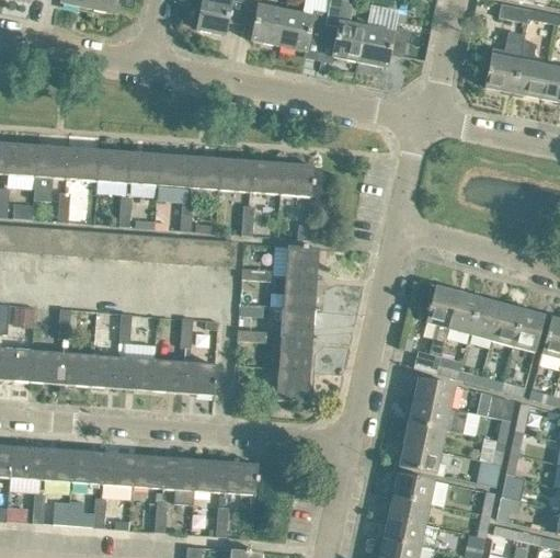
[(116,12),(118,0),(90,0),(89,7),(116,12)]
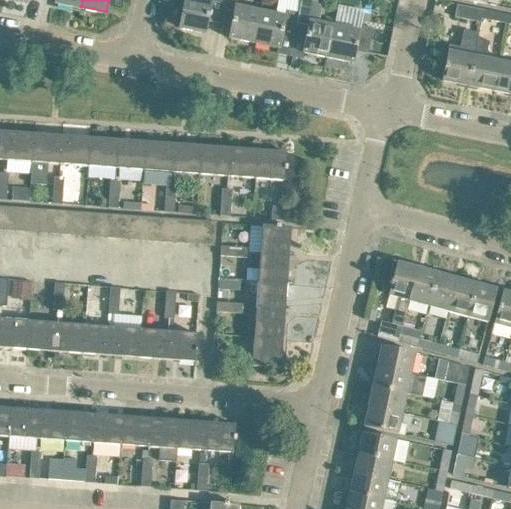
[(219,20),(224,0),(184,0),(180,26),(206,31),(208,18),(219,20)]
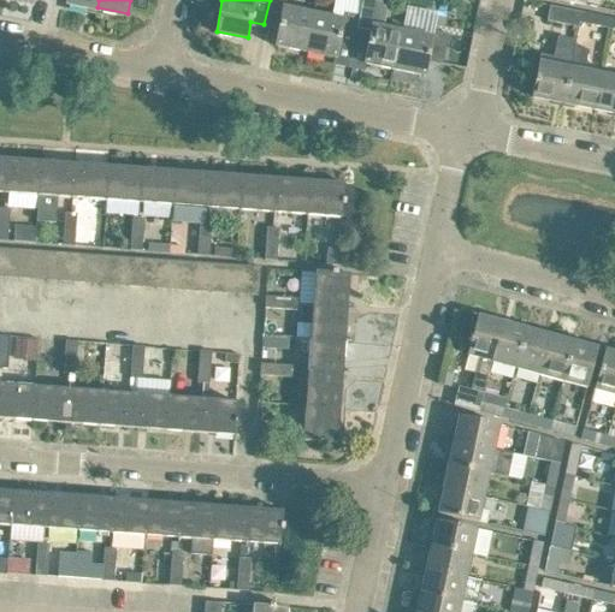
[(306,49),(313,12),(285,6),(287,0),(270,0),(264,24),(279,28),(277,43),(306,49)]
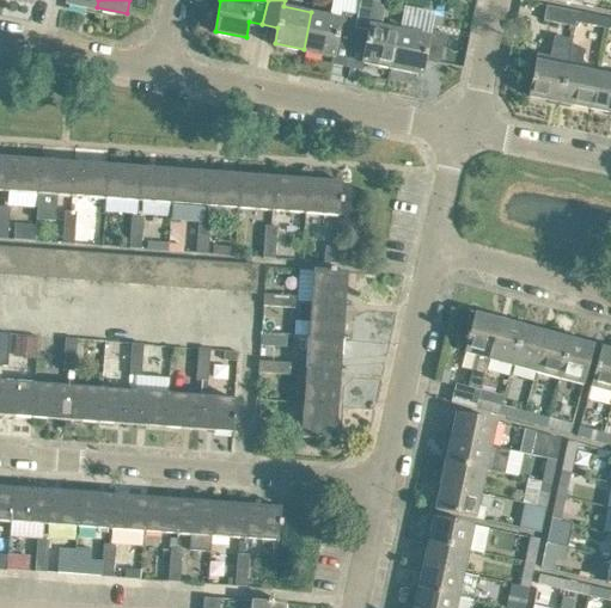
[(353,42),(361,0),(334,0),(331,16),(311,12),(304,49),(335,55),(337,40),(353,42)]
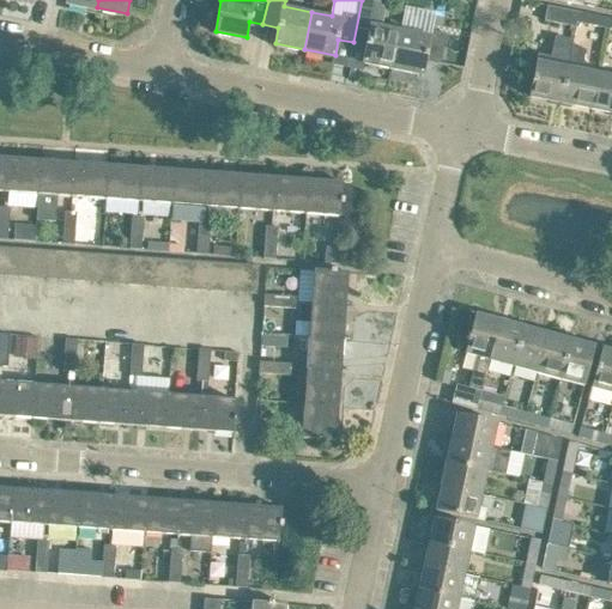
[(394,67),(401,29),(382,25),(386,7),(380,0),(362,0),(353,42),(367,46),(364,61),(394,67)]
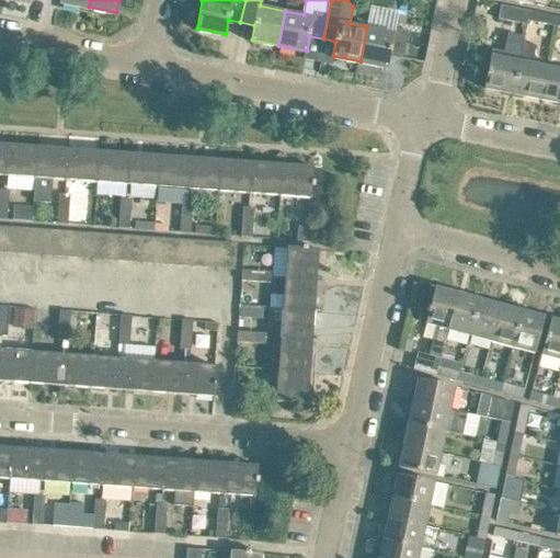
[(527,19),(529,8),(501,2),(499,16),(526,23),(527,19)]
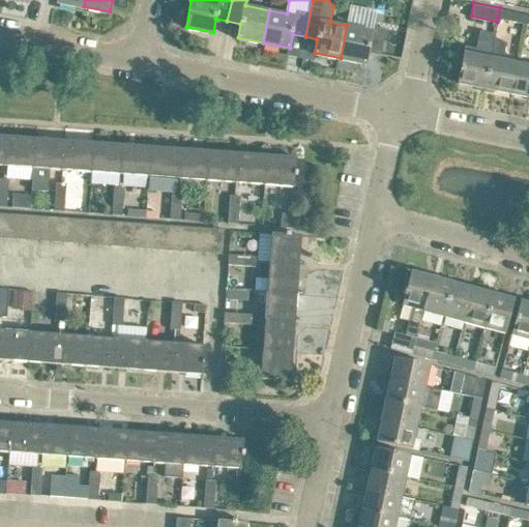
[(524,22),(526,12),(500,7),(498,18),(524,22)]
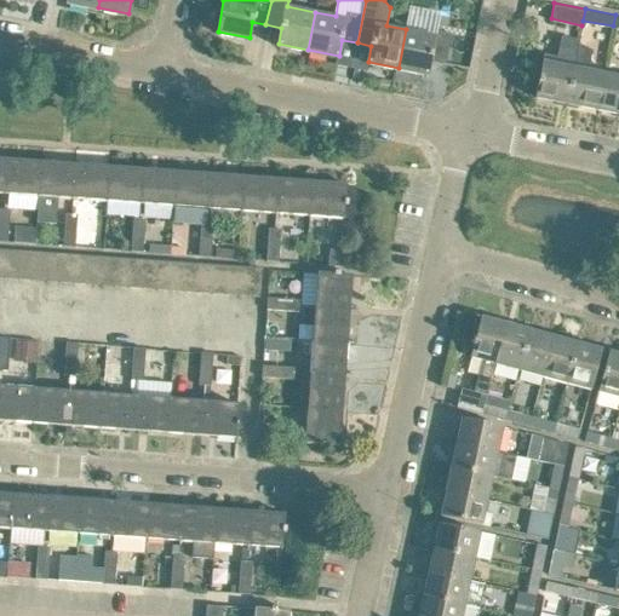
[(446,61),(452,30),(436,28),(435,35),(406,29),(399,68),(429,74),(431,58),(446,61)]
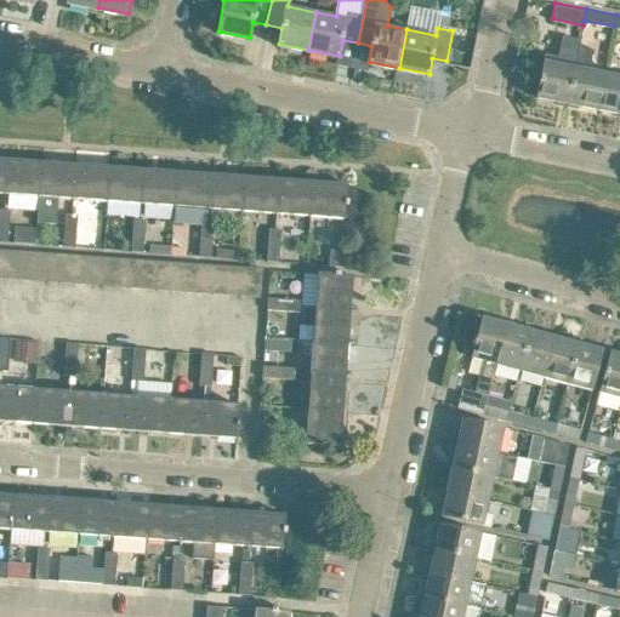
[(568,102),(580,38),(563,34),(559,55),(546,52),(538,96),(568,102)]
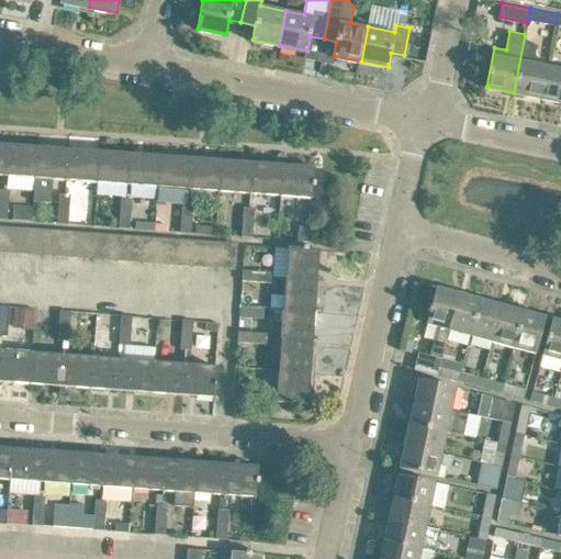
[(541,98),(548,65),(535,63),(538,44),(525,41),(526,34),(525,34),(514,92),(541,98)]
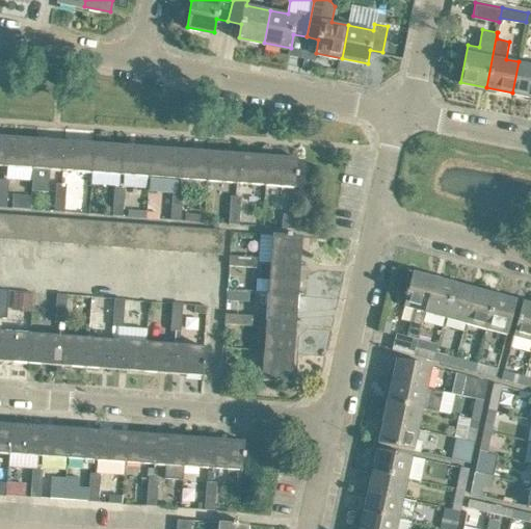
[(530,63),(519,61),(512,93),(530,96),(530,63)]
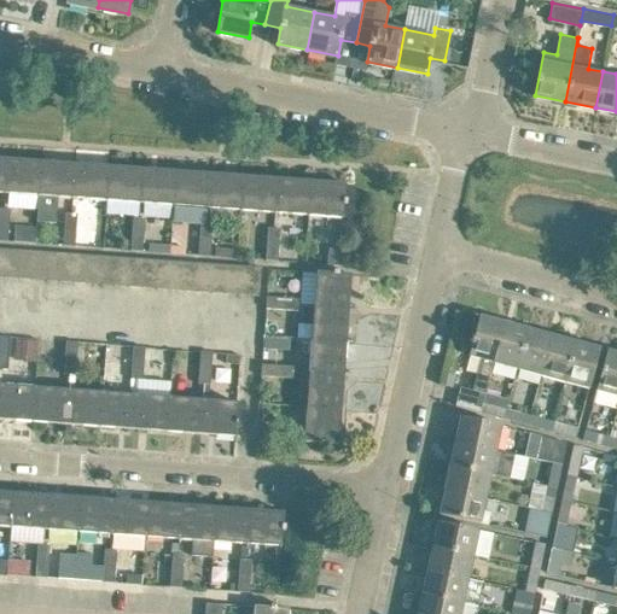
[(40,193),(42,158),(9,156),(6,191),(40,193)]
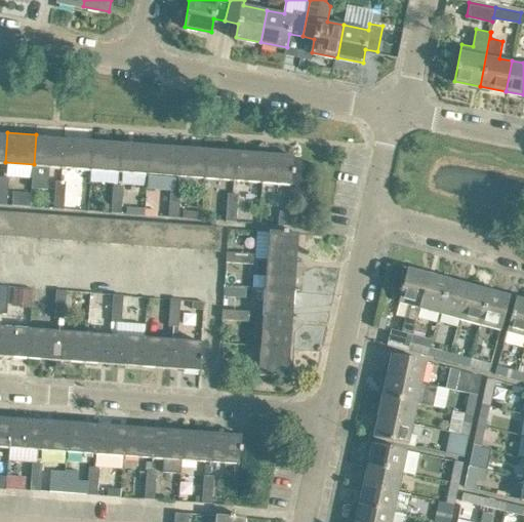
[(63,166),(65,136),(36,134),(34,164),(32,187),(48,189),(50,165),(63,166)]
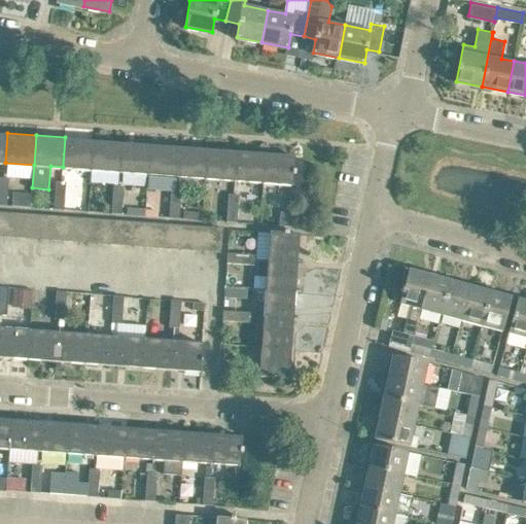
[(92,169),(94,140),(65,137),(63,167),(92,169)]
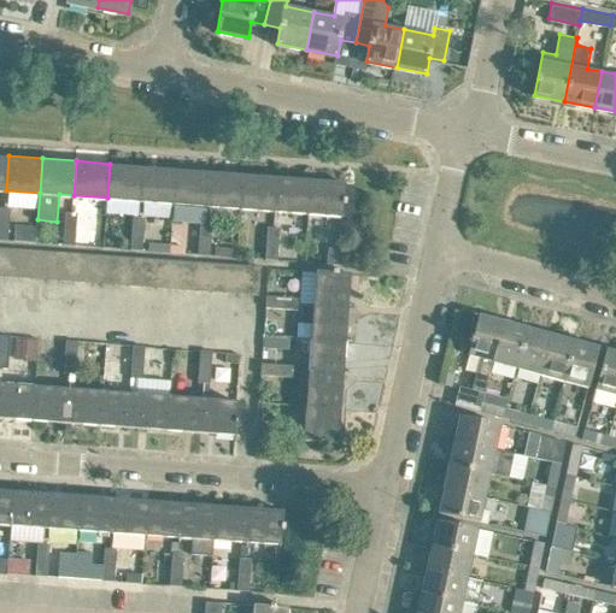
[(141,200),(144,166),(110,164),(107,198),(141,200)]
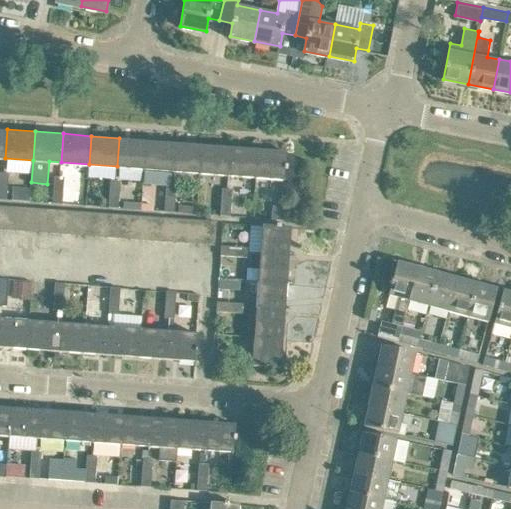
[(145,168),(147,140),(119,138),(117,166),(145,168)]
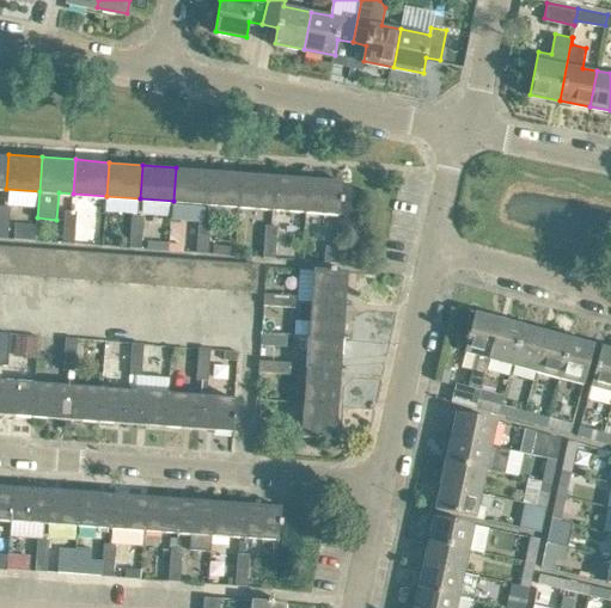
[(207,203),(209,170),(176,167),(173,201),(207,203)]
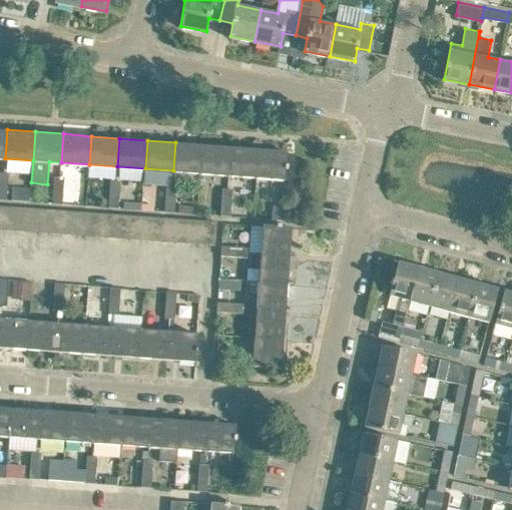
[(201,172),(203,144),(175,142),(173,170),(201,172)]
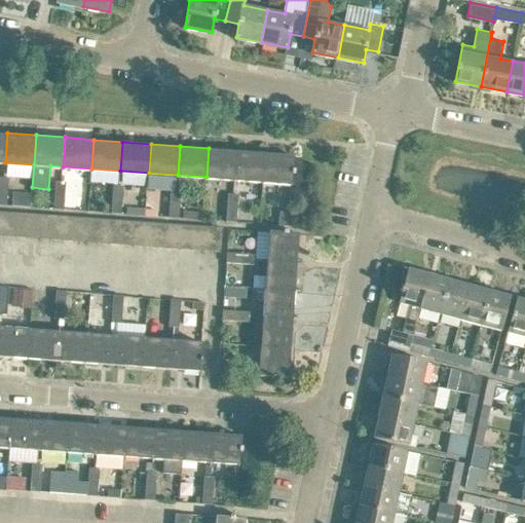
[(234,179),(237,150),(209,148),(207,177),(234,179)]
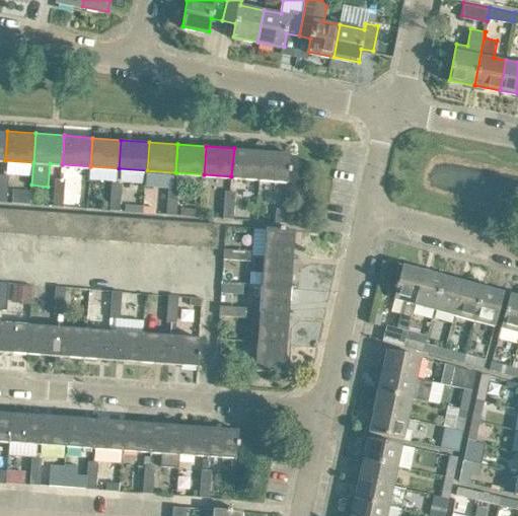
[(260,178),(262,150),(234,148),(231,176),(260,178)]
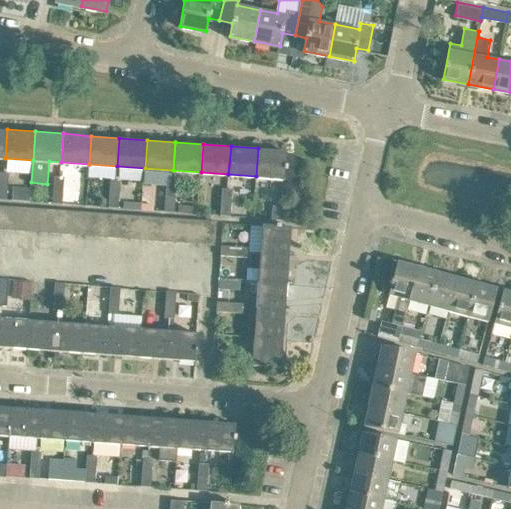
[(288,167),(288,163),(286,163),(287,150),(258,148),(256,176),(285,178),(286,167),(288,167)]
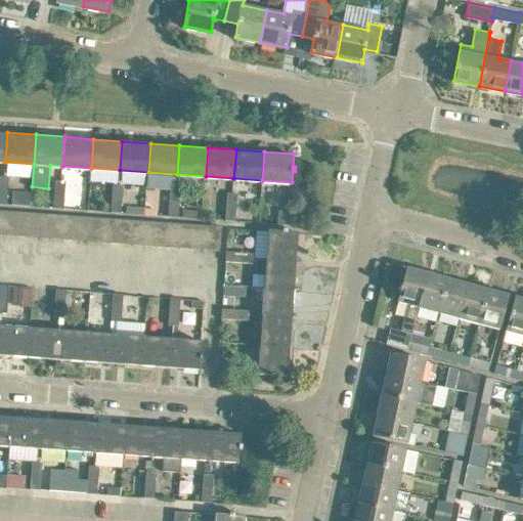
[(9,176),(0,175),(0,188),(8,189),(9,176)]
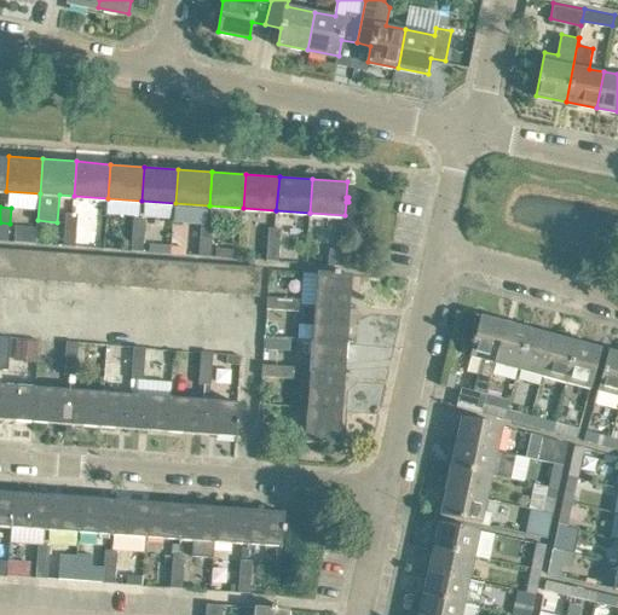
[(79,212),(67,212),(65,227),(78,228),(79,212)]
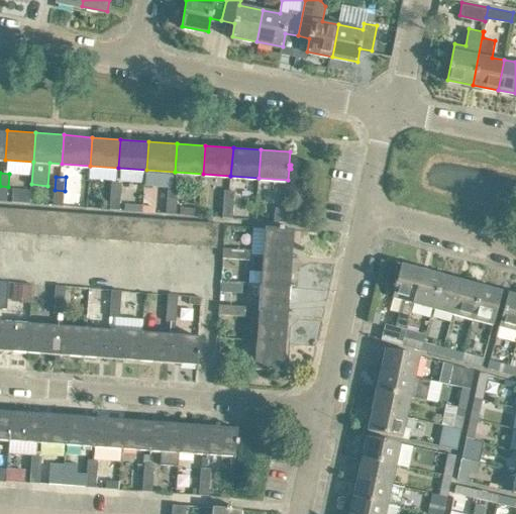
[(121,182),(112,181),(111,194),(120,195),(121,182)]
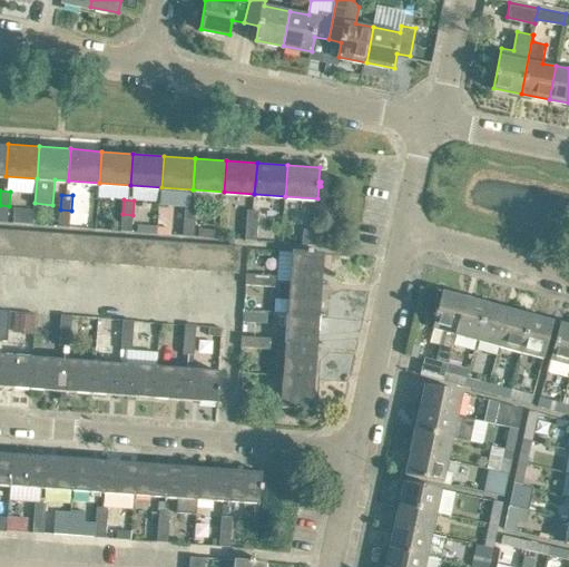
[(197,205),(186,204),(185,218),(196,220),(197,205)]
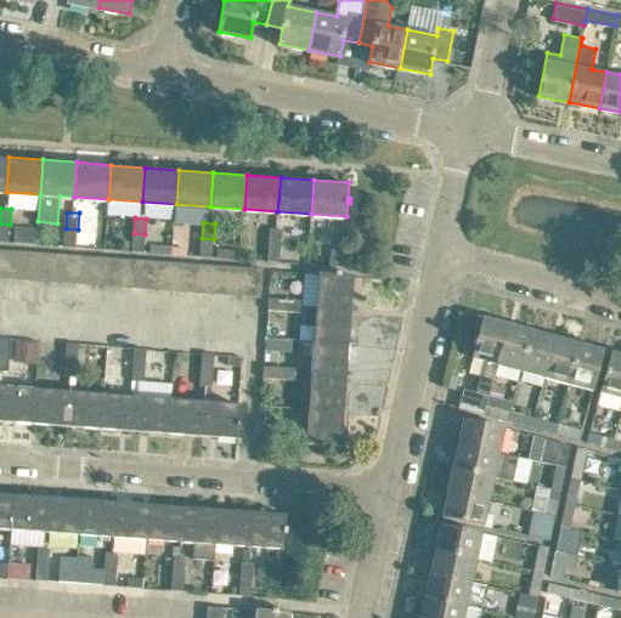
[(16,225),(15,241),(37,243),(38,226),(16,225)]
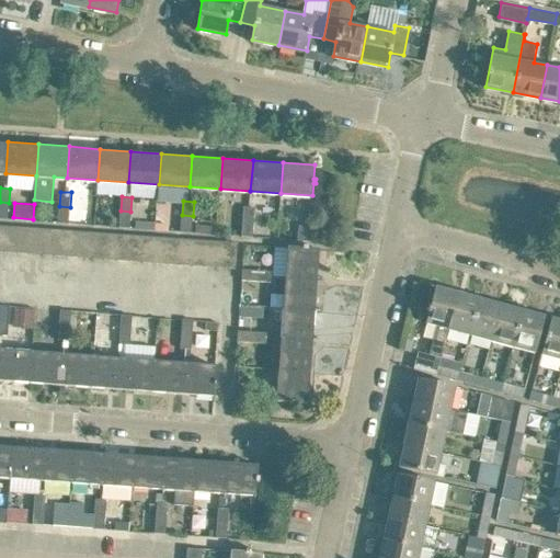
[(254,206),(244,205),(243,219),(253,220),(254,206)]
